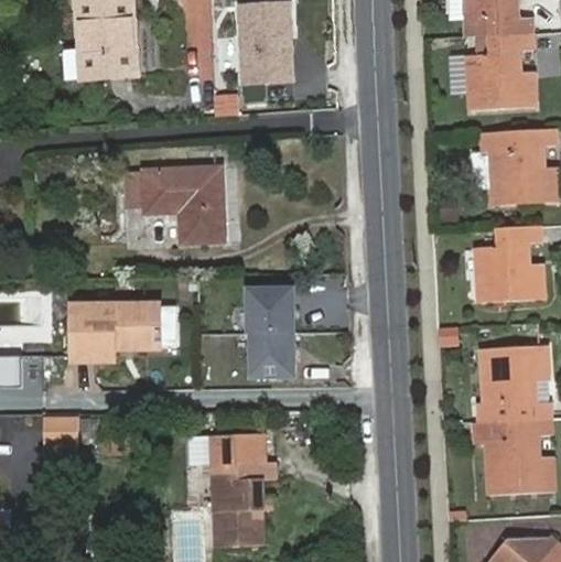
[(64,79),(81,78),(136,73),(129,0),(74,0),(78,47),(62,49),(64,79)]
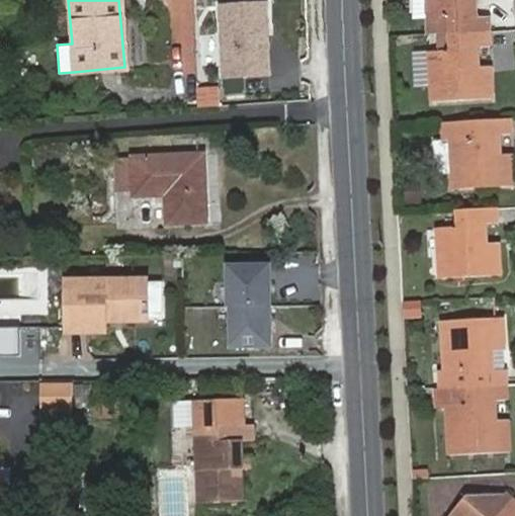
[(271,0),(218,0),(217,76),(270,77),(271,0)]
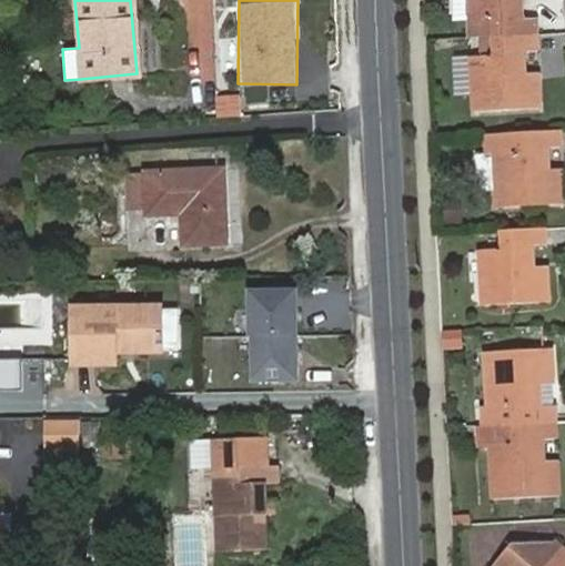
[(464,0),(466,37),(490,36),(533,32),(532,17),(520,18),(518,1),(510,1),(510,0),(464,0)]
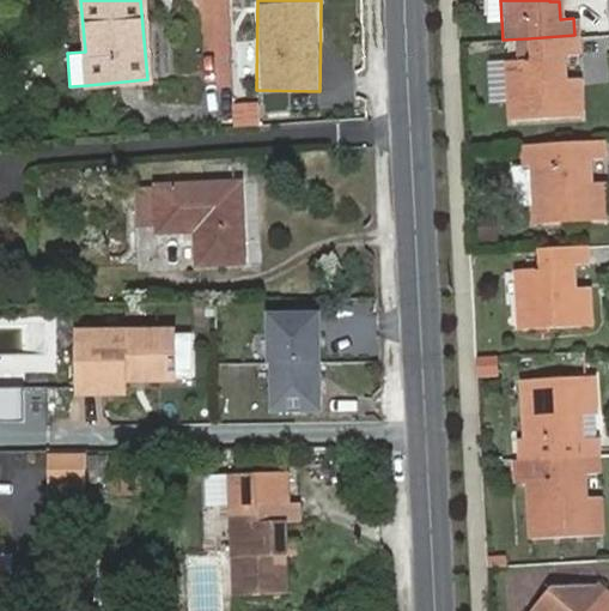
[(529,59),(505,59),(507,119),(578,115),(577,77),(562,78),(562,60),(553,61),(553,55),(576,54),(574,35),(528,38),(529,59)]
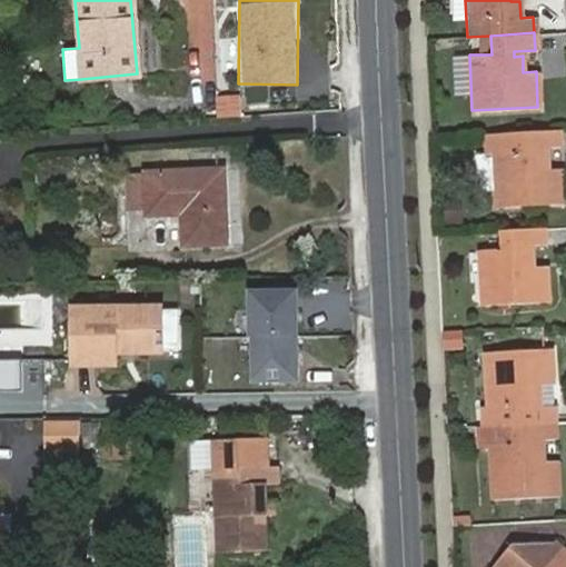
[(545,147),(558,146),(557,130),(483,133),(484,152),(492,152),(495,207),(562,202),(559,168),(537,169),(537,163),(546,162),(545,147)]
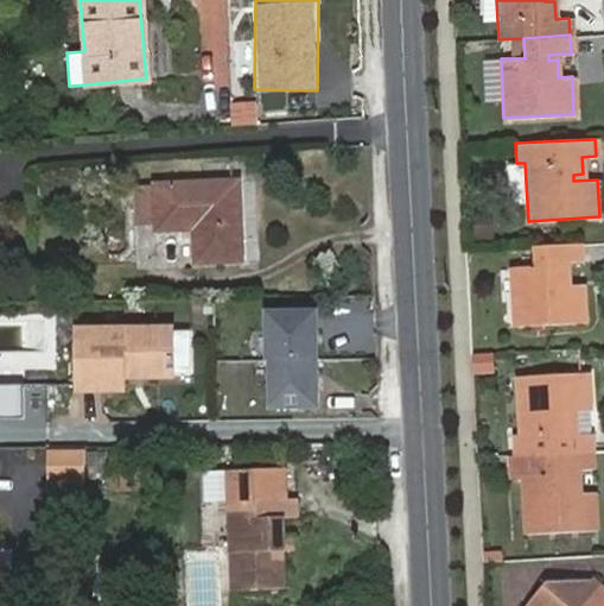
[(132,185),(133,225),(156,223),(156,228),(194,227),(195,259),(239,258),(235,181),(132,185)]
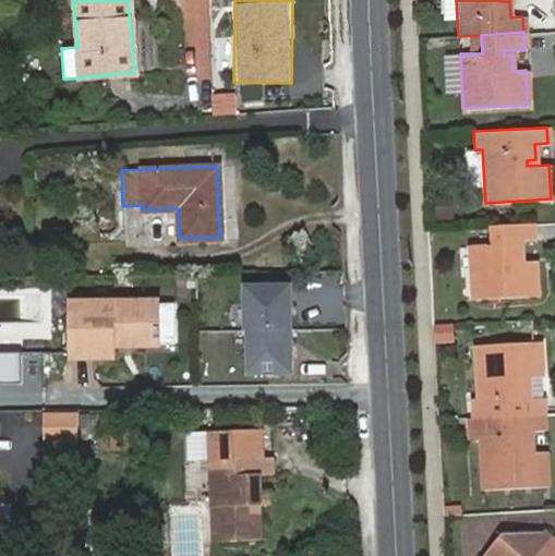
[(470,299),(537,294),(534,261),(513,262),(513,256),(521,255),(520,240),(533,239),(531,224),(490,226),(491,242),(468,244),(470,299)]
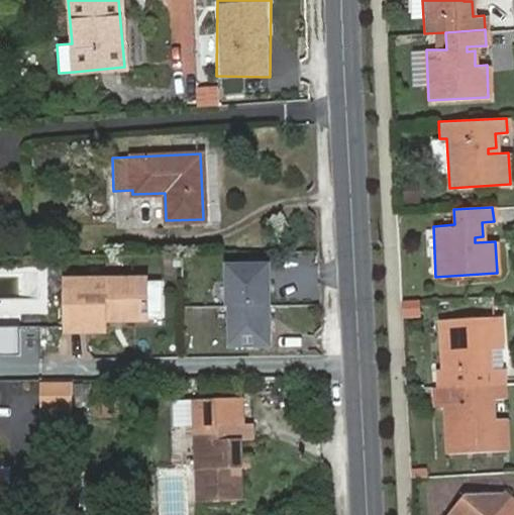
[(104,319),(146,318),(146,316),(145,301),(145,280),(145,278),(65,280),(65,330),(104,330),(104,319)]
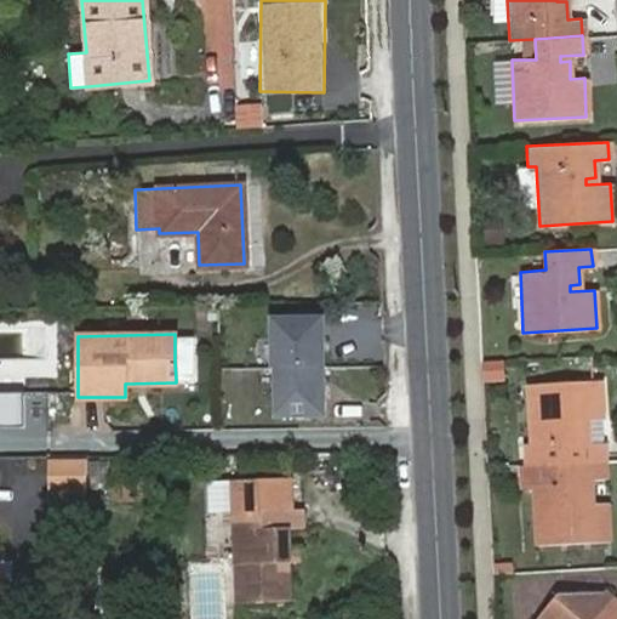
[(193,336),(175,336),(175,362),(176,380),(194,380),(193,336)]
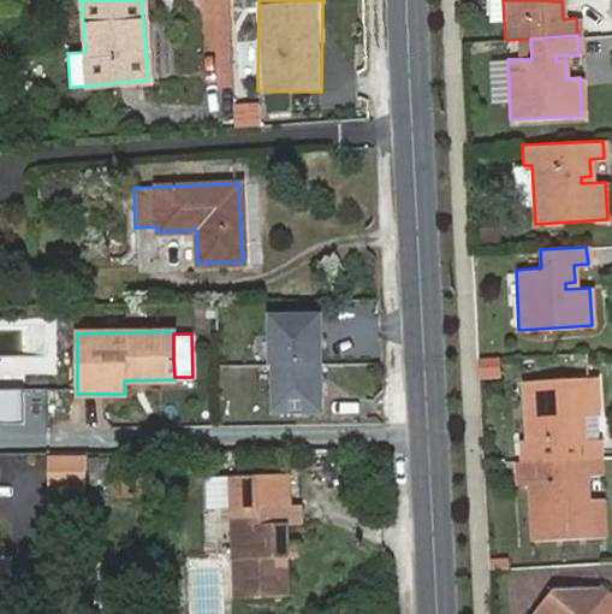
[(480,356),(482,377),(501,376),(500,355),(480,356)]
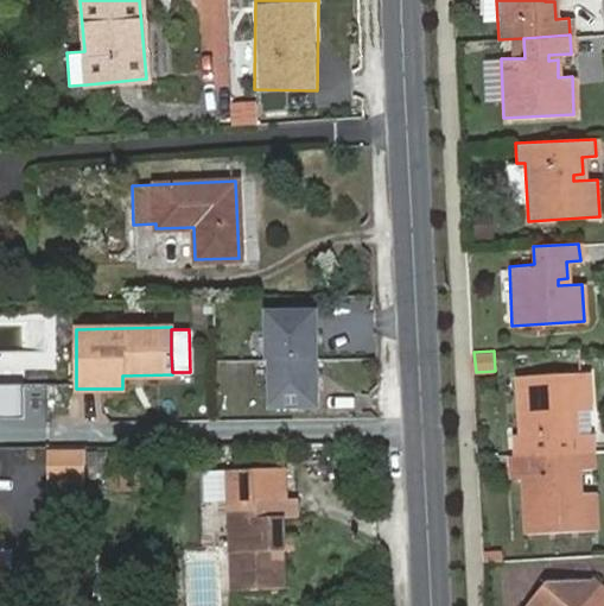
[(587,411),(585,371),(515,376),(517,433),(512,433),(512,455),(542,453),(590,450),(589,433),(576,434),(574,417),(565,418),(565,412),(587,411)]
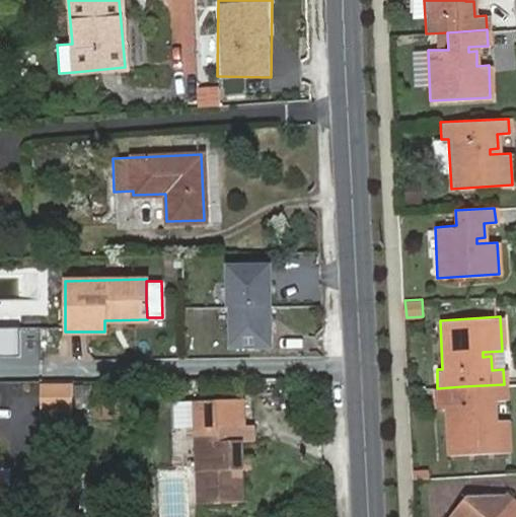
[(20,326),(0,325),(0,352),(19,354),(20,326)]
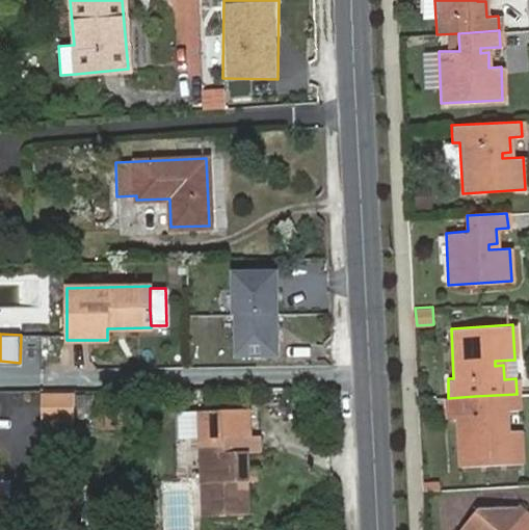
[(73,389),(44,390),(45,418),(74,418),(73,389)]
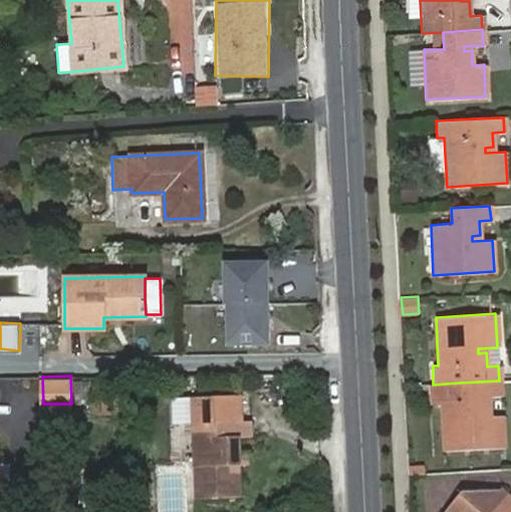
[(488,397),(501,396),(499,380),(459,382),(433,385),(428,385),(429,402),(440,401),(443,450),(502,448),(501,415),(488,416),(480,416),(480,411),(488,411),(488,397)]
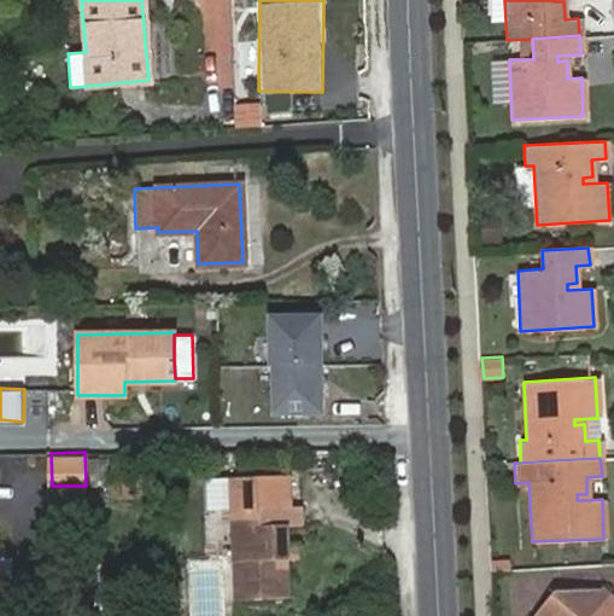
[(144,495),(142,463),(110,464),(111,497),(144,495)]
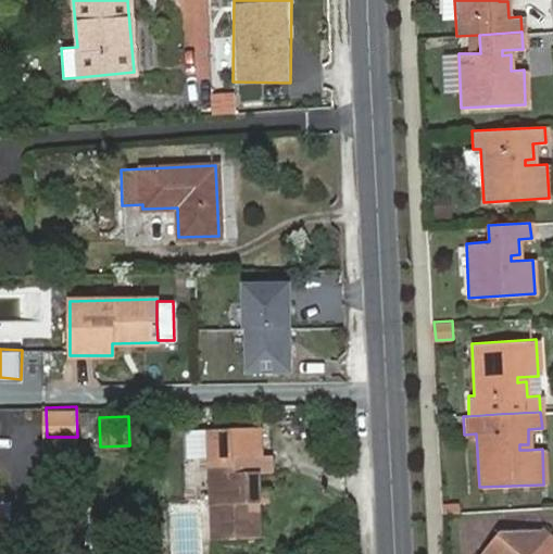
[(258,471),(268,470),(268,454),(261,454),(260,427),(186,431),(187,458),(209,457),(212,538),(259,537),(258,471)]
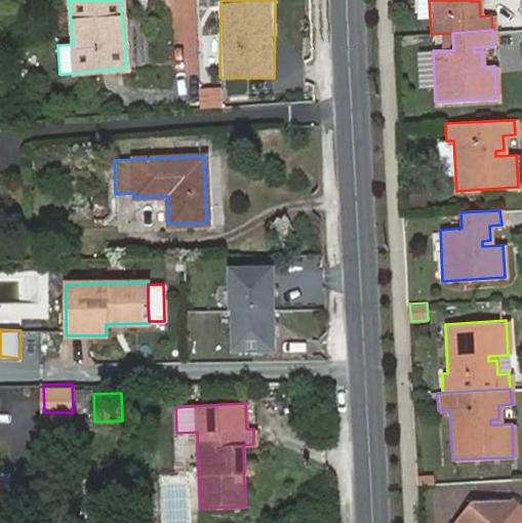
[(521,522),(521,509),(515,503),(497,522),(521,522)]
